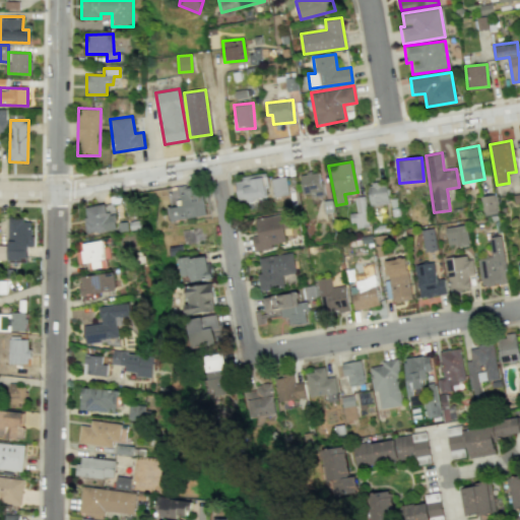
[(323,194),(319,171),(300,174),(304,197),(323,194)]
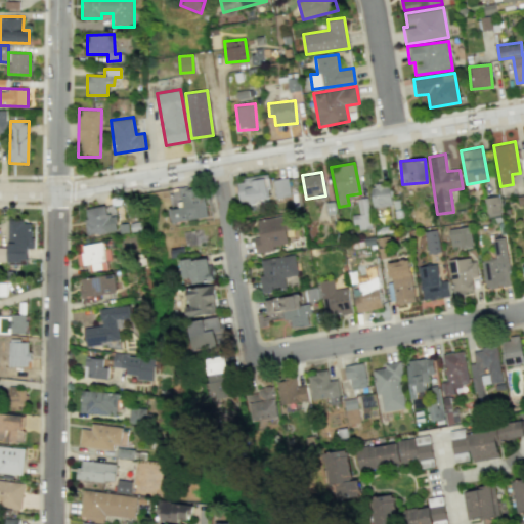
[(241,203),(269,198),(265,175),(236,180),(241,203)]
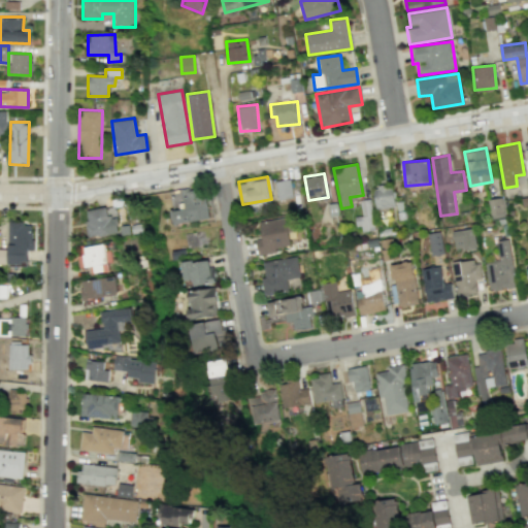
[(293,198),(290,179),(275,180),(277,200),(293,198)]
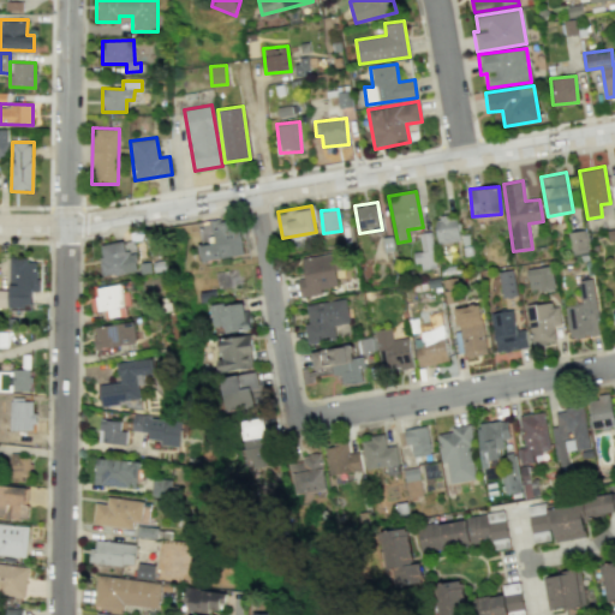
[(434,218),(437,244),(460,242),(457,215),(434,218)]
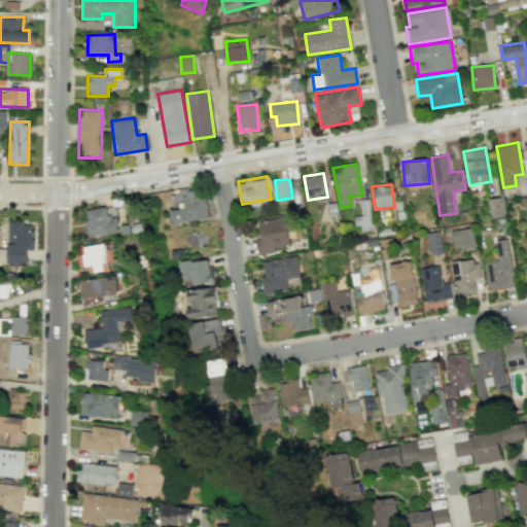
[(171,223),(208,218),(204,186),(178,190),(181,208),(169,210),(171,223)]
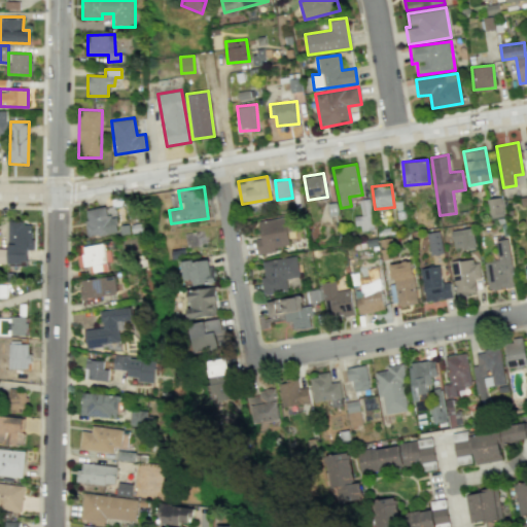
[(503,216),(502,198),(488,199),(489,217),(503,216)]
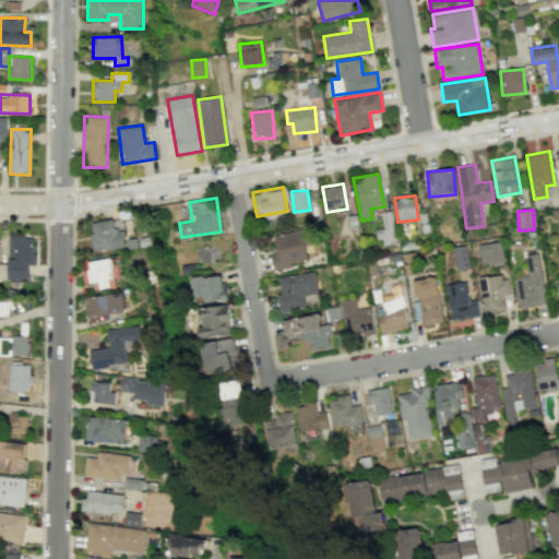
[(380,246),(395,244),(392,211),(381,212),(383,228),(378,229),(380,246)]
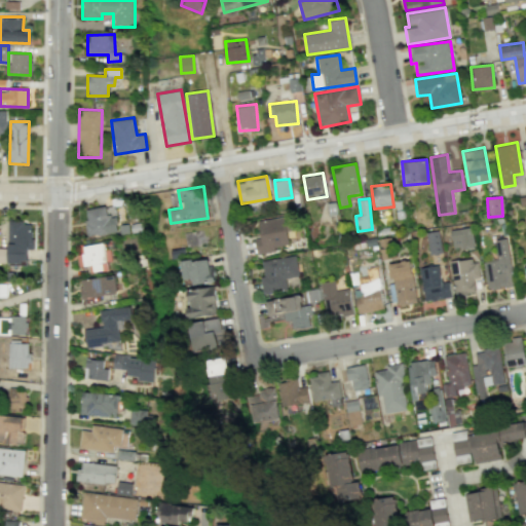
[(117,232),(113,205),(84,210),(87,235),(117,232)]
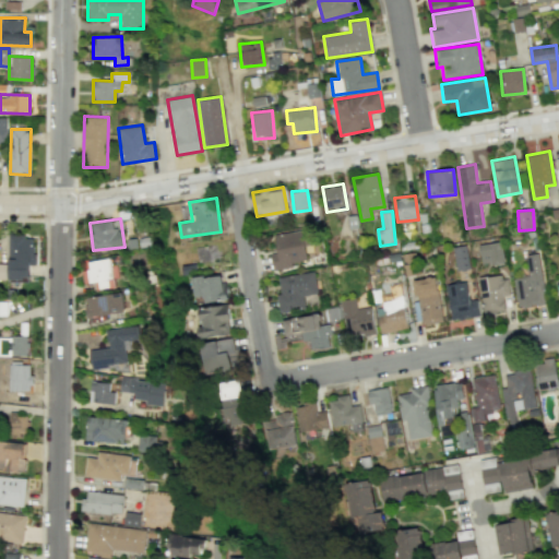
[(274,234),(276,252),(270,253),(273,270),(292,268),(292,262),(307,260),(305,246),(313,245),(311,228),(274,234)]
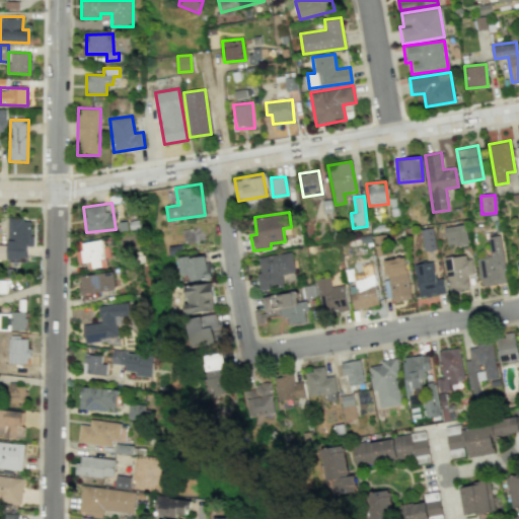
[(7,258),(27,260),(27,245),(31,245),(32,219),(8,219),(7,258)]
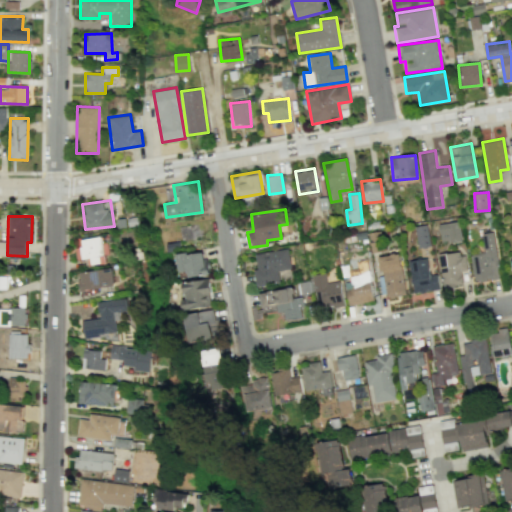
[(441,243),(462,240),(458,221),(438,224),(441,243)]
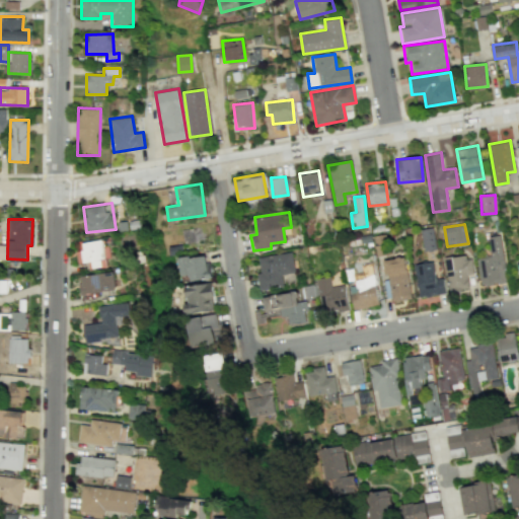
[(180,229),(183,244),(204,239),(202,225),(180,229)]
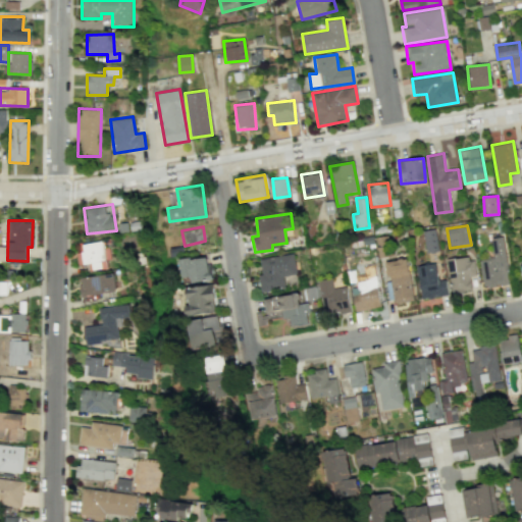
[(425,253),(438,252),(435,229),(423,230),(425,253)]
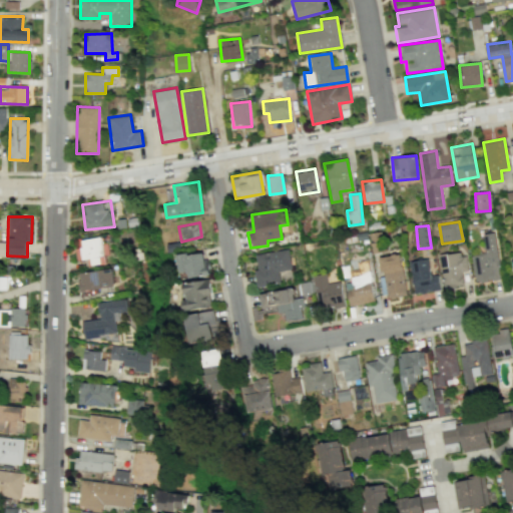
[(485,253),(471,255),(475,283),(501,279),(494,232),(482,234),(485,253)]
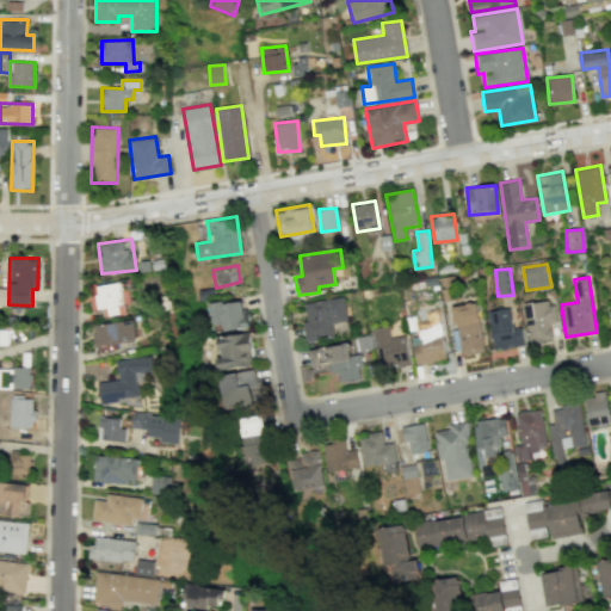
[(92,310),(105,308),(106,316),(125,313),(119,282),(93,287),(94,295),(90,295),(92,310)]
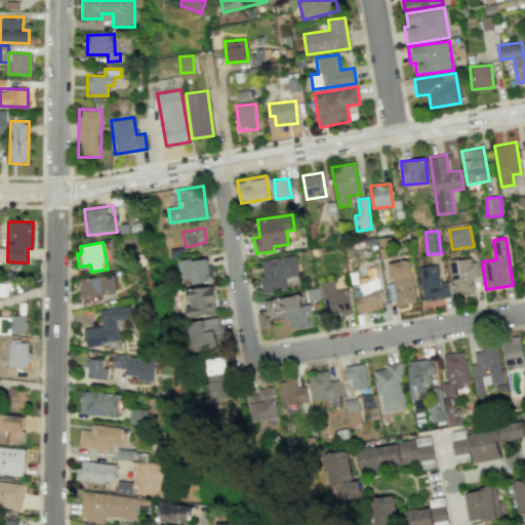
[(297,276),(295,255),(259,259),(264,292),(286,290),(285,277),(297,276)]
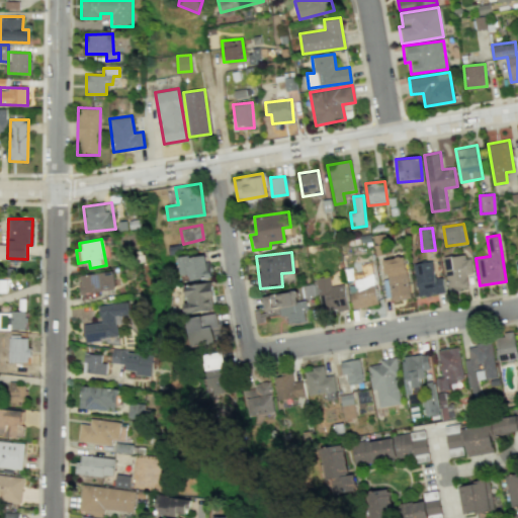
[(188,274),(189,280),(209,277),(205,253),(177,258),(180,276),(188,274)]
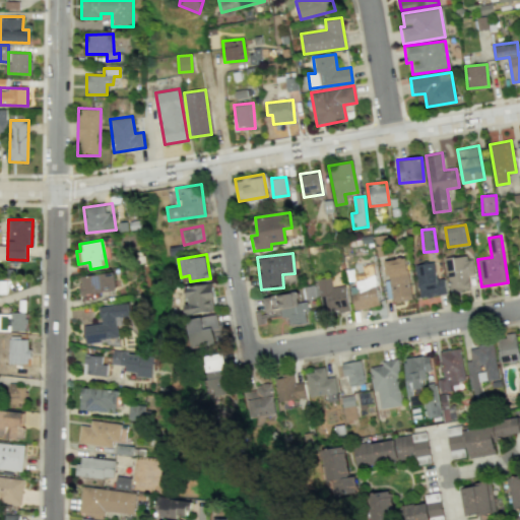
[(468,275),(473,274),(471,255),(446,259),(450,293),(469,289),(468,275)]
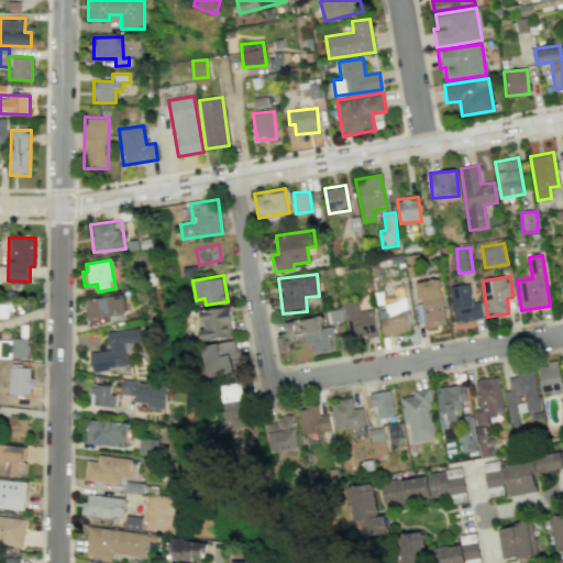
[(424,328),(446,323),(438,278),(416,283),(424,328)]
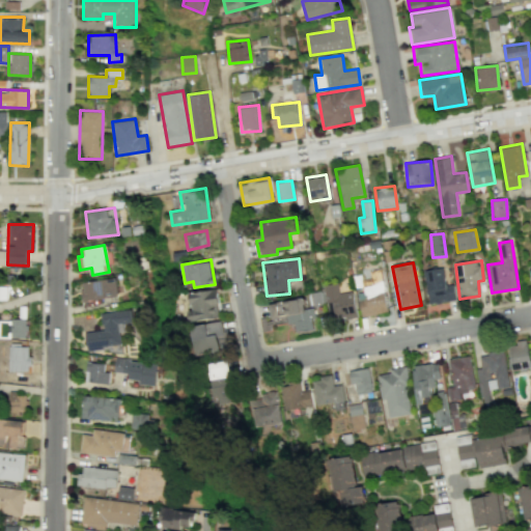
[(453,284),(445,285),(443,268),(424,270),(427,303),(455,300),(453,284)]
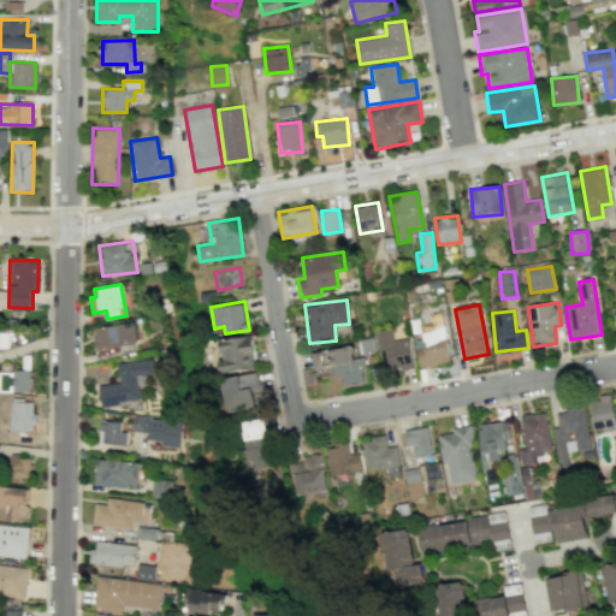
[(95,349),(136,344),(132,323),(93,327),(95,349)]
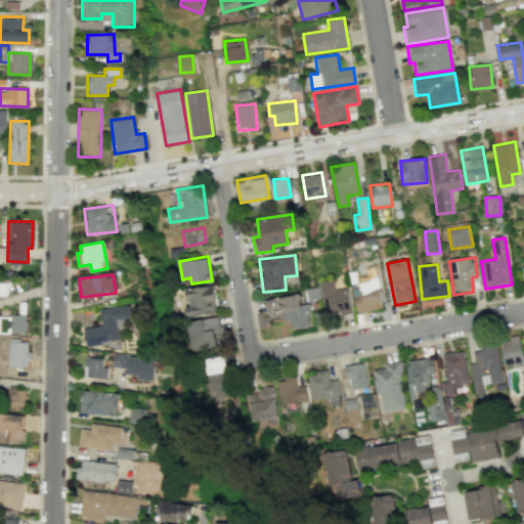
[(351,313),(348,287),(334,289),(333,279),(319,281),(324,316),(351,313)]
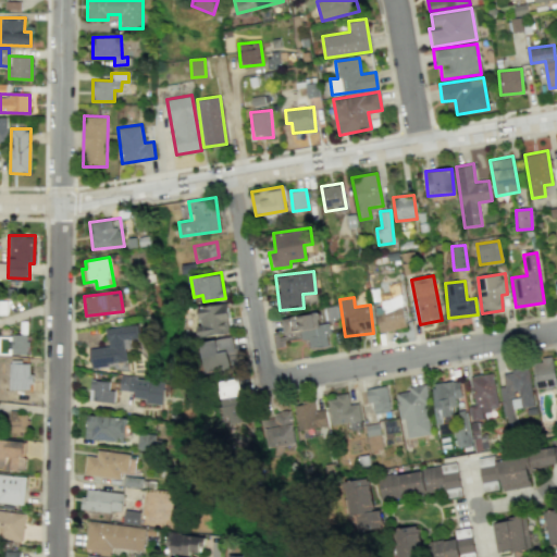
[(196,307),(199,325),(196,325),(198,337),(230,332),(225,302),(196,307)]
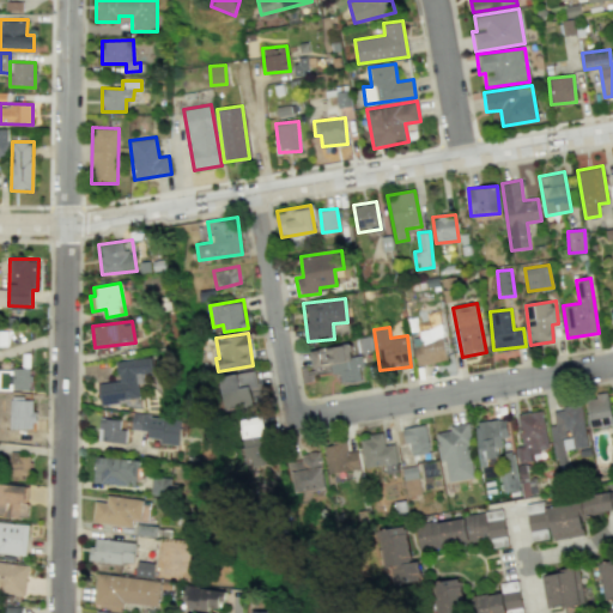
[(359,354),(352,356),(351,344),(310,350),(313,369),(333,365),(335,386),(363,381),(359,354)]
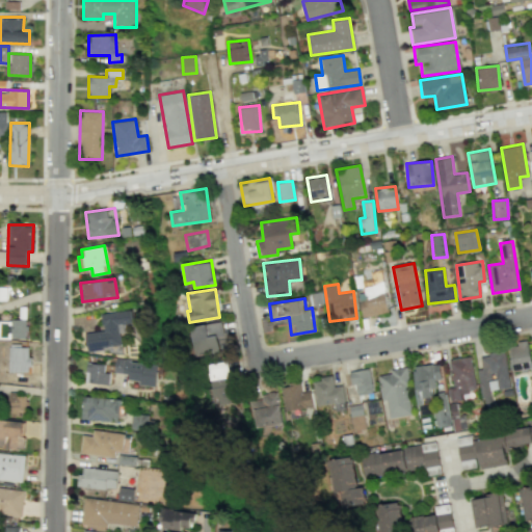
[(84,333),(86,351),(123,346),(120,324),(132,323),(131,310),(100,314),(102,330),(84,333)]
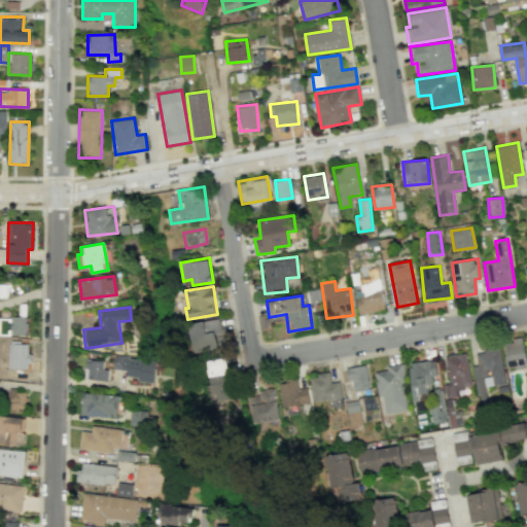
[(0,317),(0,335),(27,335),(26,317),(0,317)]
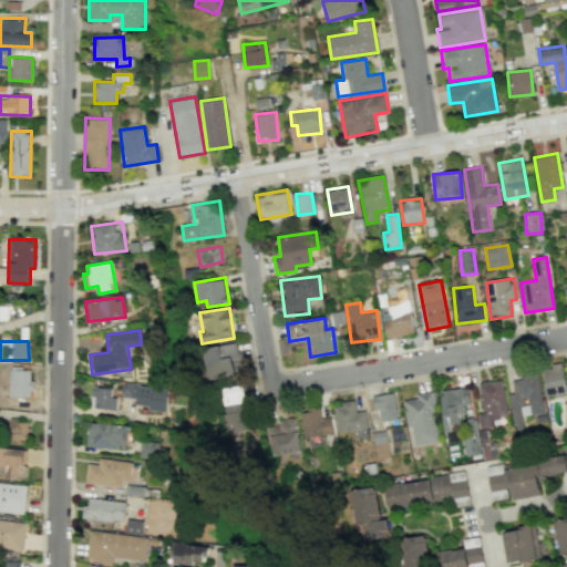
[(207,379),(240,372),(234,342),(202,349),(207,379)]
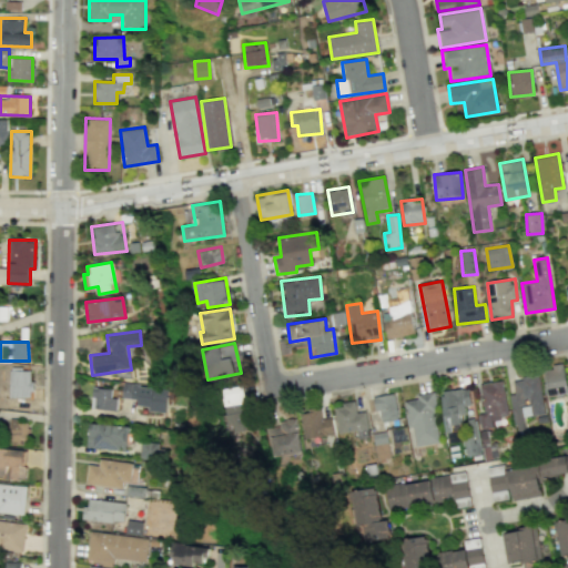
[(546,395),(566,394),(564,365),(543,367),(546,395)]
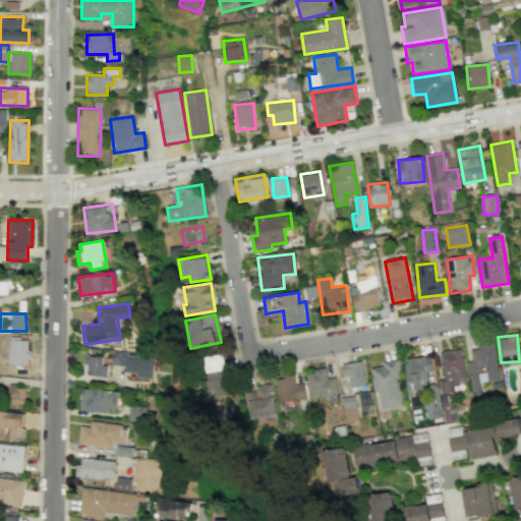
[(8,364),(29,364),(29,337),(8,338),(8,364)]
